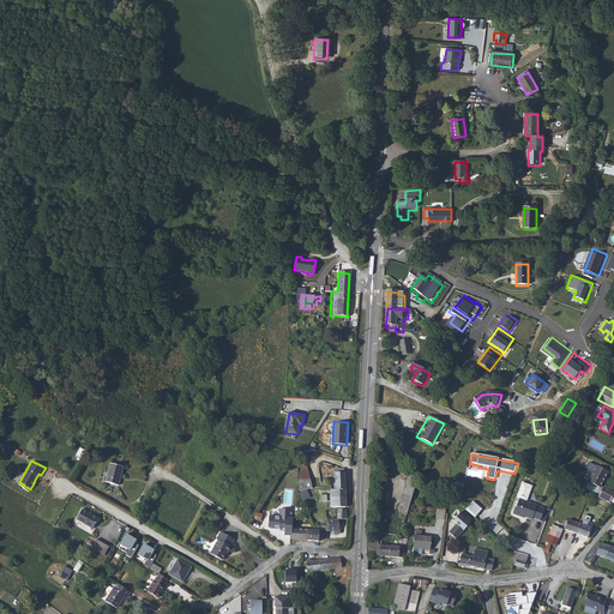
[(124,465),(112,462),(107,481),(119,483),(124,465)]
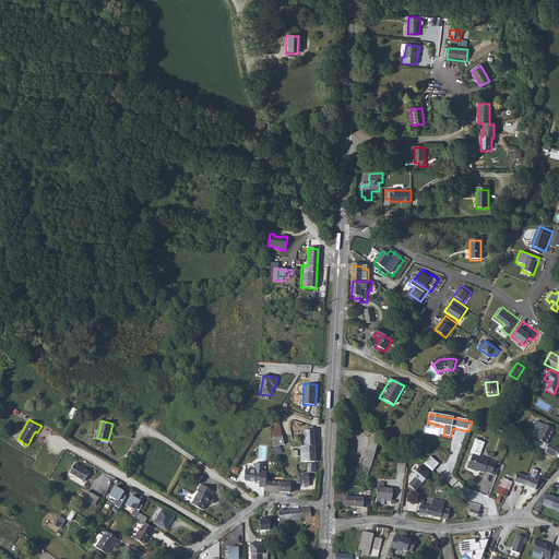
[(276,454),(283,453),(281,445),(285,444),(280,424),(269,426),(276,454)]
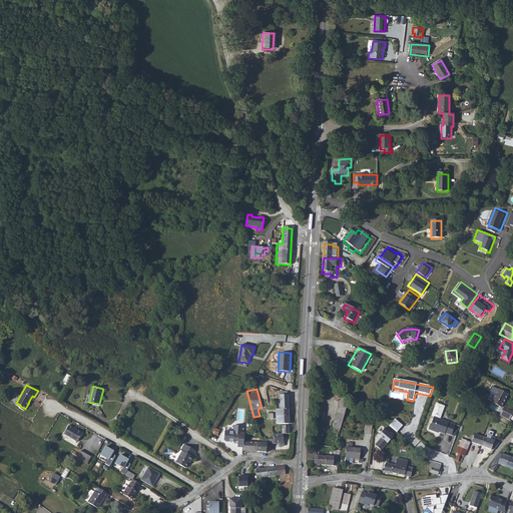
[(508,394),(499,389),(492,402),(501,407),(508,394)]
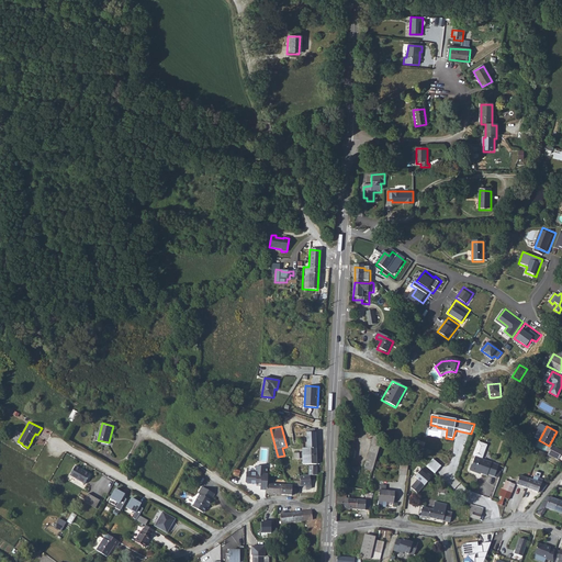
[(381,439),(374,430),(366,463),(373,465),(374,463),(381,439)]
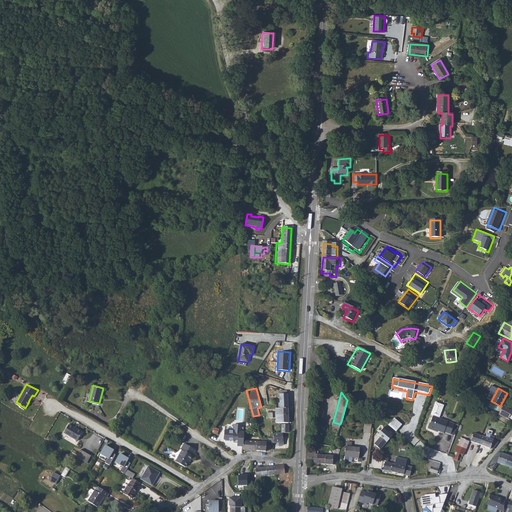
[(277,423),(281,423),(281,416),(281,410),(289,410),(289,395),(280,395),(280,407),(276,407),(277,412),(277,422),(277,423)]
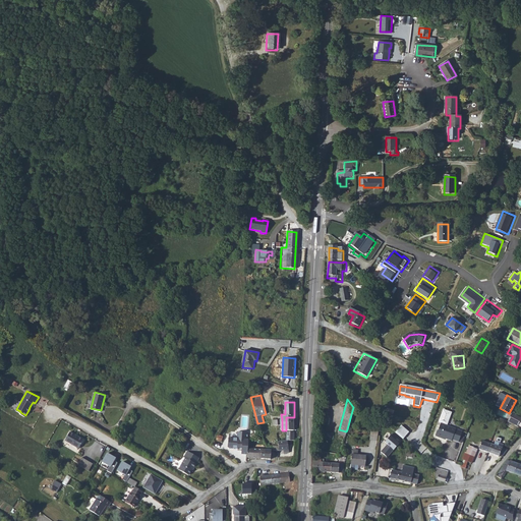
[(436,438),(441,440),(442,440),(451,443),(452,442),(458,444),(462,433),(446,427),(452,414),(444,410),(439,422),(439,423),(441,424),(438,430),(437,431),(435,437),(436,438)]
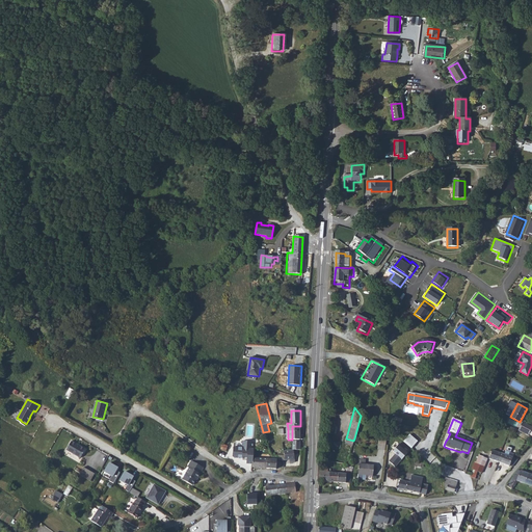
[(522,426),(517,433),(527,437),(531,431),(522,426)]
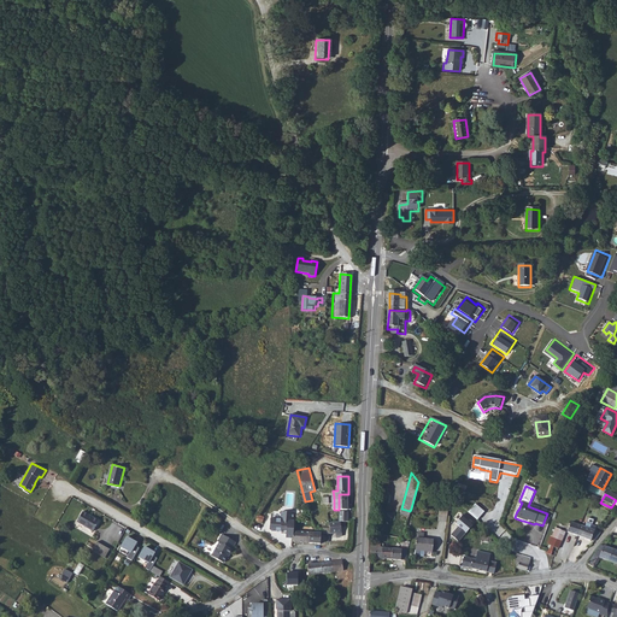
[(475,503),(469,512),(479,519),(485,510),(475,503)]
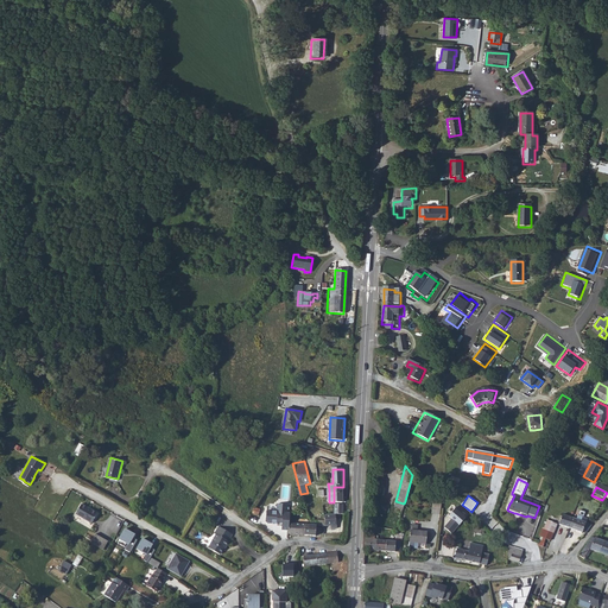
[(100,513),(84,505),(78,514),(94,524),(100,513)]
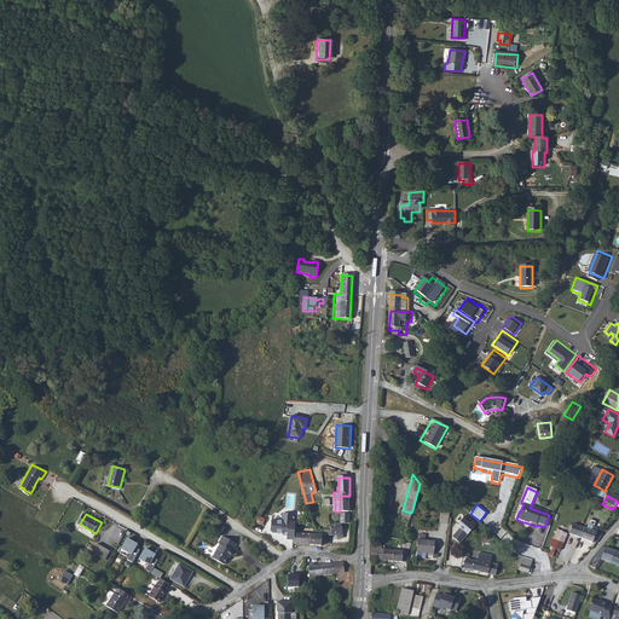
[(288,541),(294,541),(295,534),(296,522),(293,522),(294,520),(295,520),(295,518),(294,518),(294,515),(283,514),(282,521),(272,521),(271,533),(273,533),(283,534),(283,532),(288,533),(288,541)]
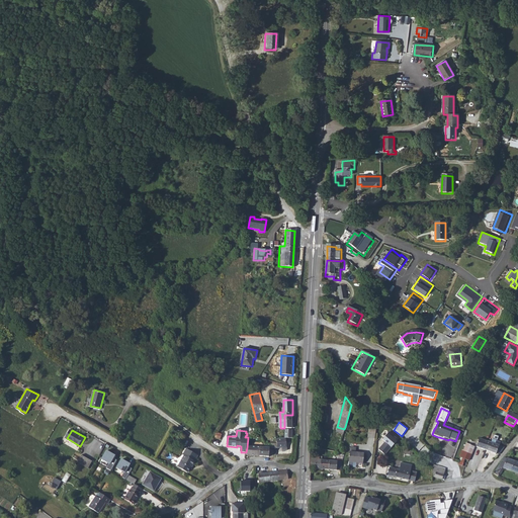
[(366,439),(373,440),(374,431),(367,430),(366,439)]
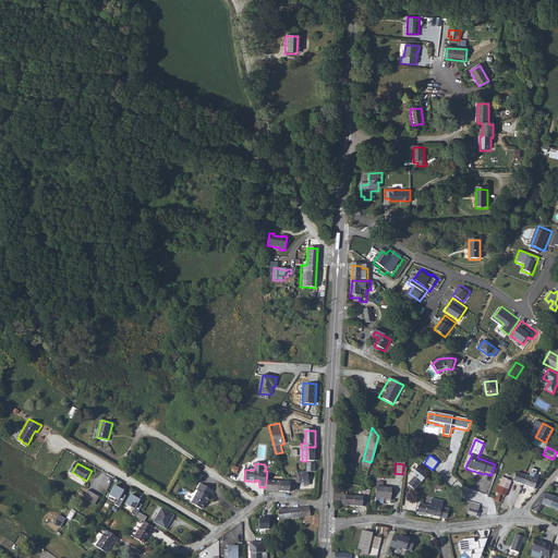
[(414,477),(408,485),(414,492),(428,476),(419,469),(412,475),(414,477)]
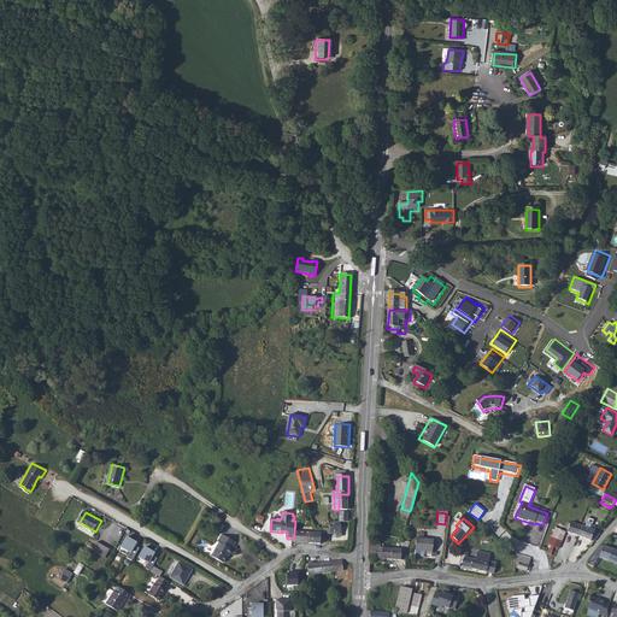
[(342,536),(342,522),(341,522),(329,522),(329,528),(329,534),(338,534),(338,536),(342,536)]
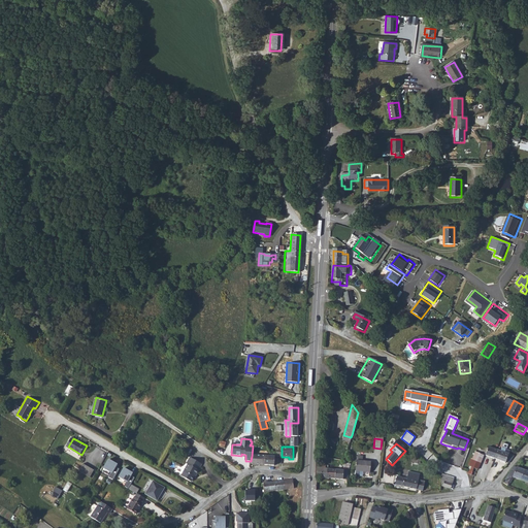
[(485,456),(494,460),(496,452),(488,449),(487,451),(485,456)]
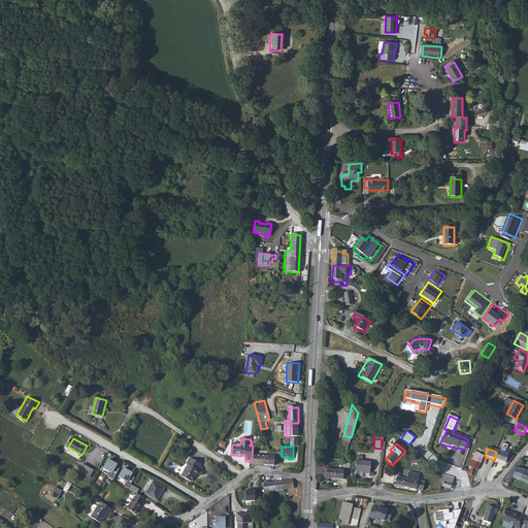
[(494,460),(507,465),(514,458),(508,456),(496,452),(494,460)]
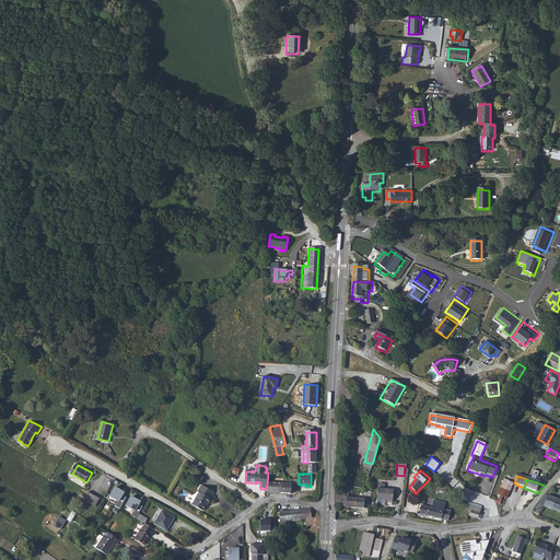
[(503,502),(505,503),(512,485),(503,481),(500,489),(499,489),(497,496),(498,496),(496,500),(503,502)]
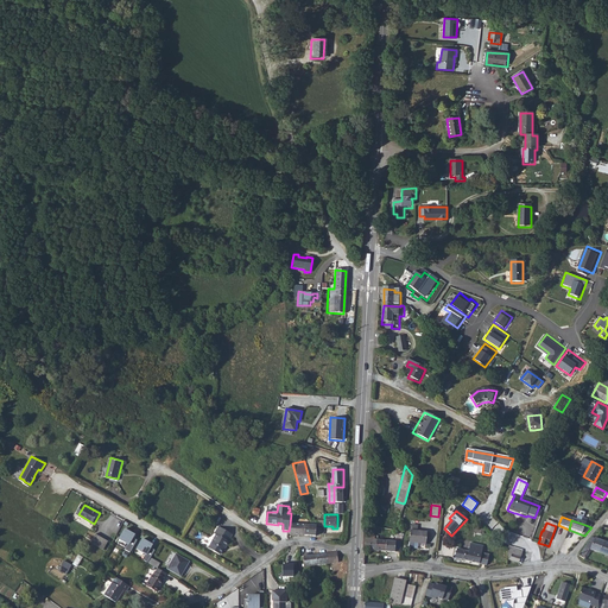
[(217,533),(209,546),(221,553),(226,545),(227,545),(229,540),(229,539),(233,532),(220,525),(215,532),(217,533)]
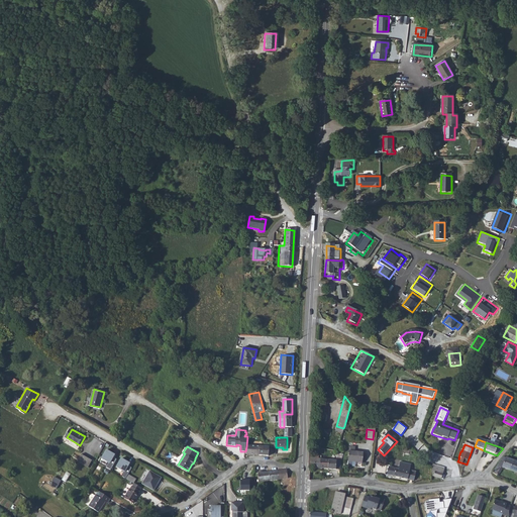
[(246,455),(270,455),(270,447),(270,446),(246,446),(245,451),(246,455)]
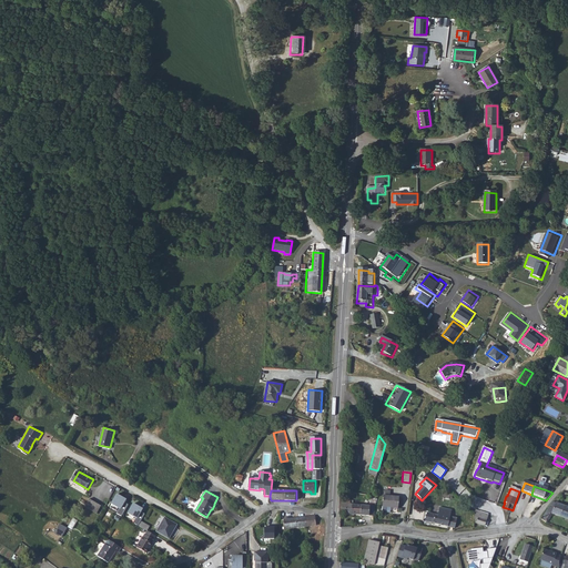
[(118,513),(122,515),(125,511),(129,505),(125,503),(127,499),(118,494),(112,503),(120,508),(118,513)]
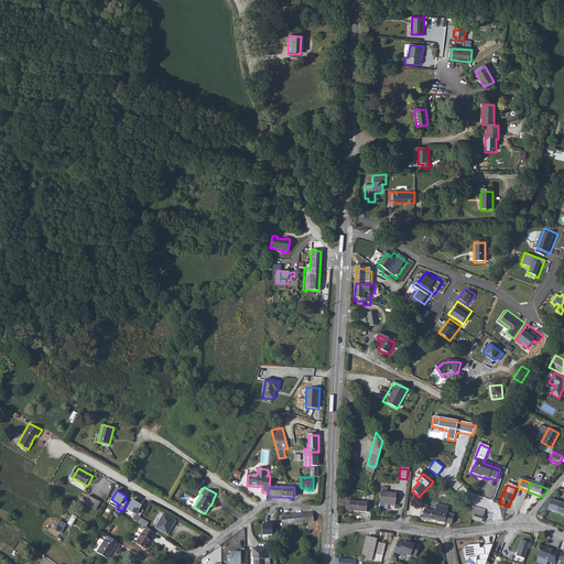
[(396,494),(380,492),(379,503),(394,505),(396,494)]
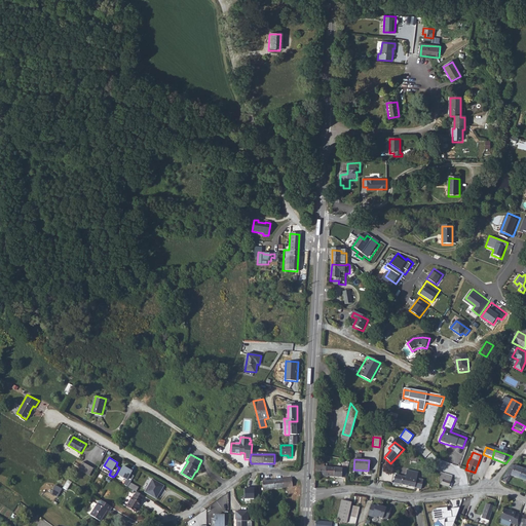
[(84,462),(80,470),(91,476),(96,468),(84,462)]
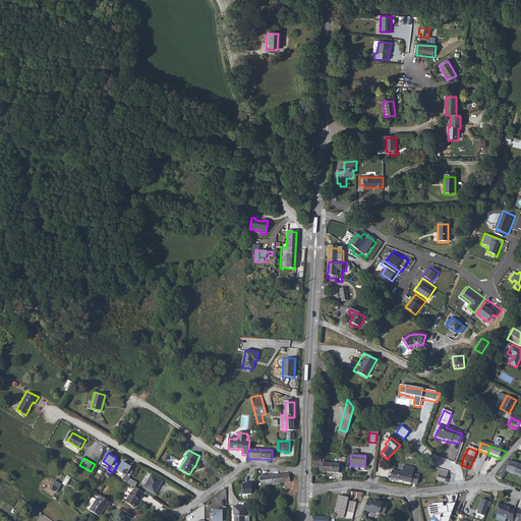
[(321,461),(313,460),(313,462),(312,472),(322,473),(323,464),(321,464),(321,461)]
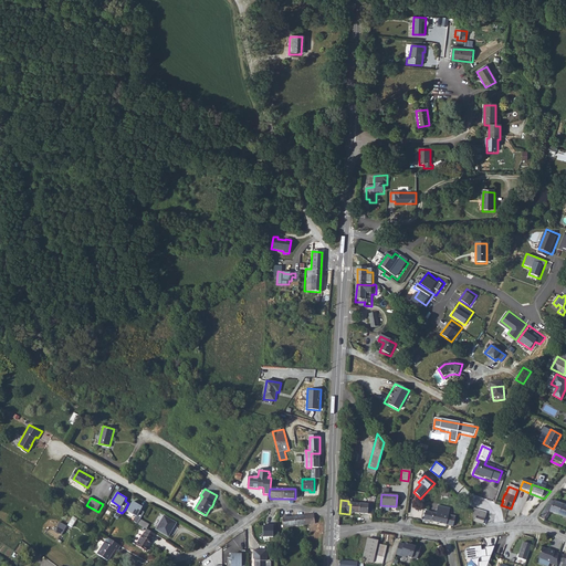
[(563,505),(551,501),(538,520),(542,521),(541,522),(544,524),(549,513),(558,516),(563,505)]
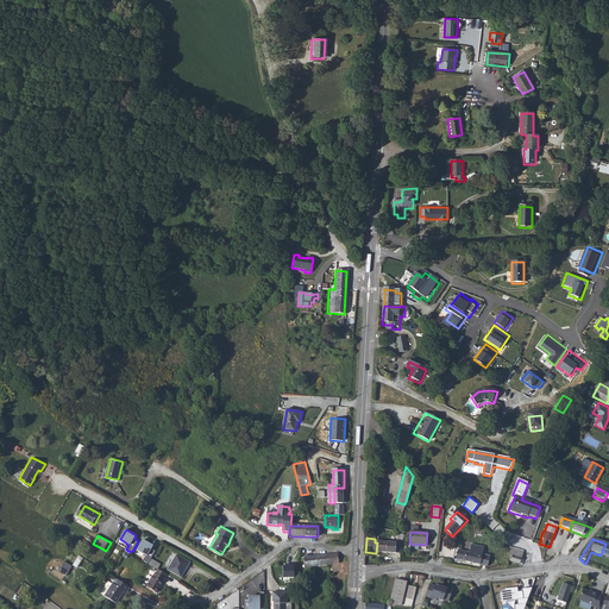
[(143,560),(149,563),(151,559),(156,552),(152,548),(154,546),(143,540),(137,550),(146,556),(143,560)]
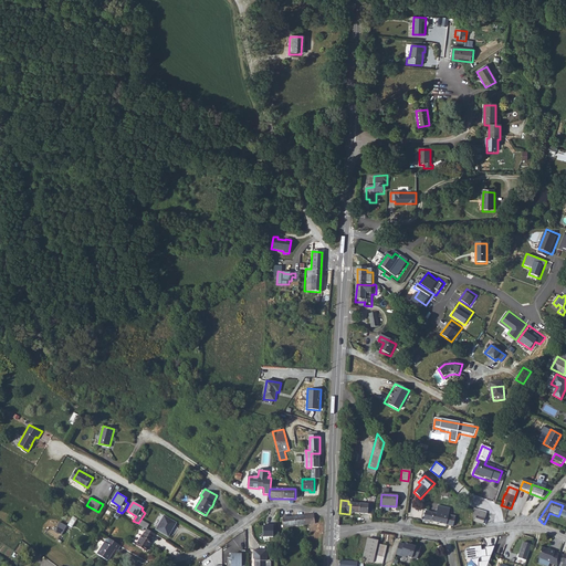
[(359,504),(358,515),(370,516),(370,517),(371,517),(374,503),(368,503),(368,505),(359,504)]
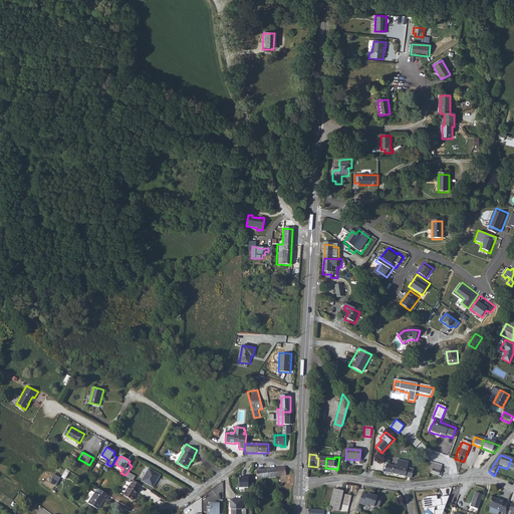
[(318,458),(317,467),(325,468),(326,458),(318,458)]
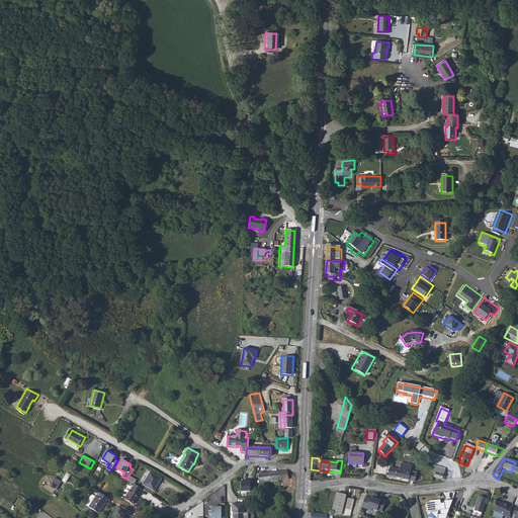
[(390,467),(387,477),(414,483),(417,472),(410,470),(412,465),(401,462),(399,469),(390,467)]
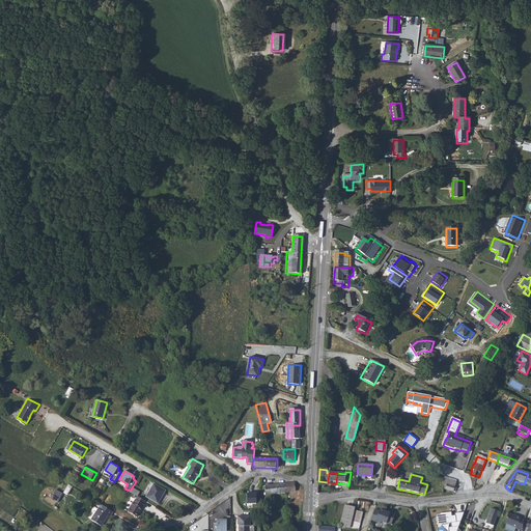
[(452,493),(457,482),(444,477),(443,490),(452,493)]
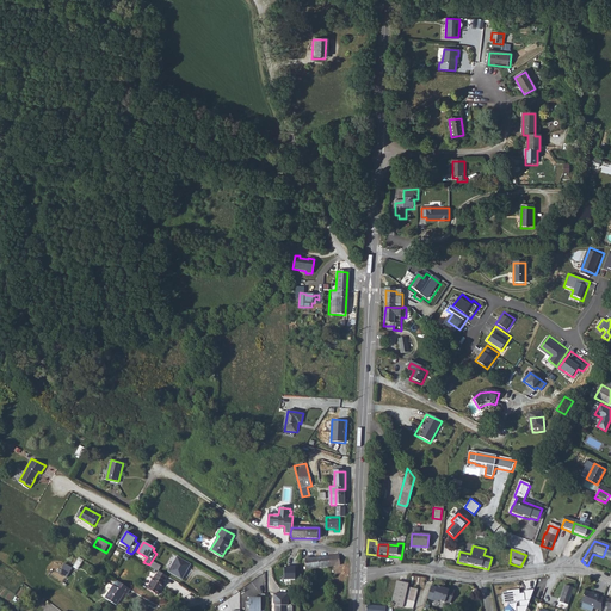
[(178,555),(170,571),(183,578),(192,562),(178,555)]
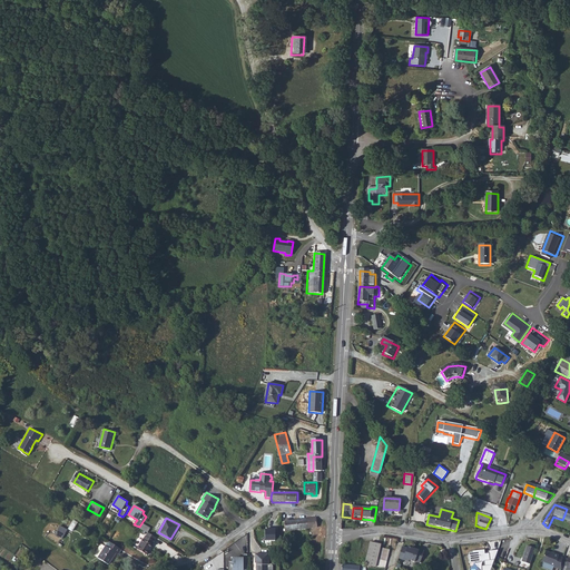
[(311,522),(308,522),(287,524),(288,533),(311,531),(311,522)]
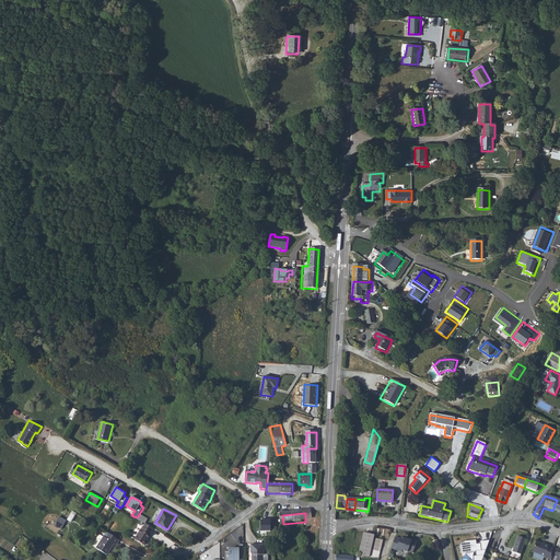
[(305,513),(305,522),(314,522),(313,513),(305,513)]
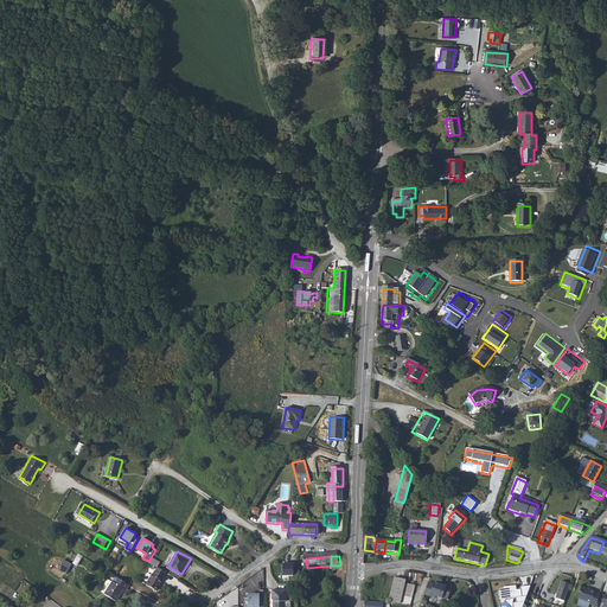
[(151,557),(148,561),(158,567),(159,568),(161,563),(151,557)]
